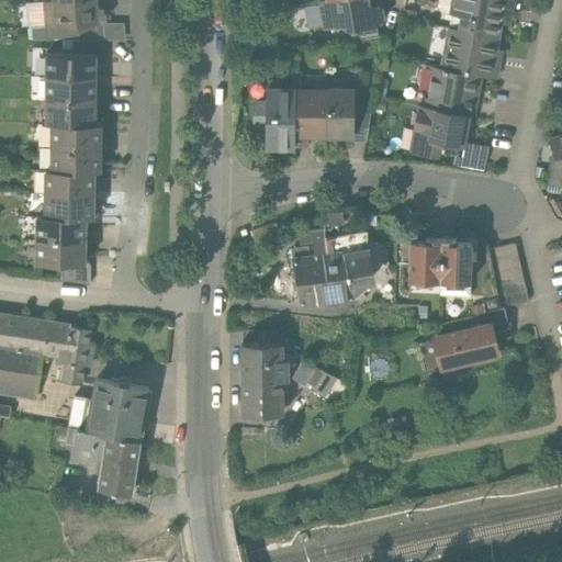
[(98,23),(96,0),(66,0),(54,1),(45,2),(47,26),(98,23)]
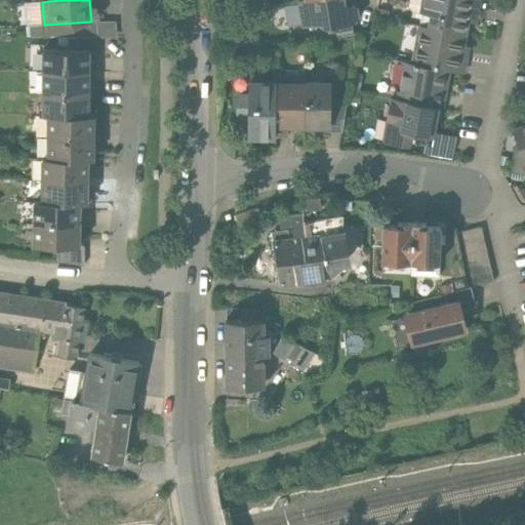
[(326,29),(327,29),(352,25),(357,19),(355,10),(350,6),(348,7),(346,0),(311,0),(306,1),(299,2),(305,29),(320,26),(326,29)]
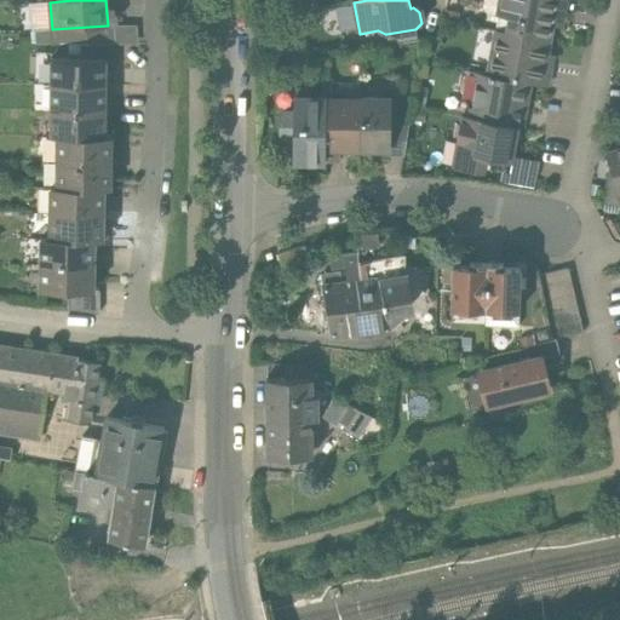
[(495,33),(497,33),(549,42),(554,15),(563,16),(564,0),(500,0),(498,17),(495,33)]
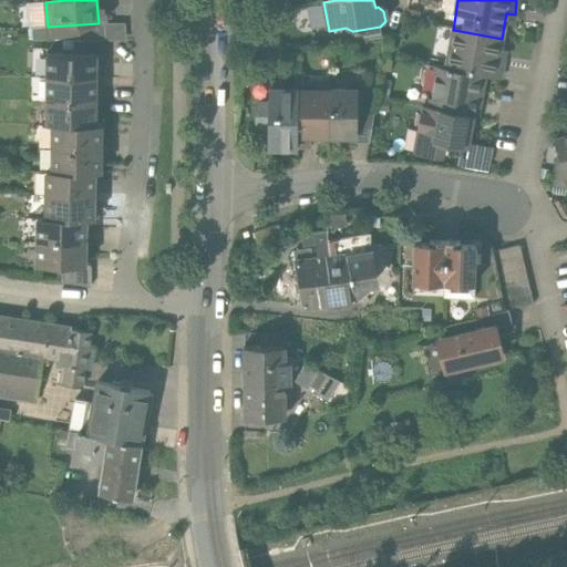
[(30,3),(32,29),(48,27),(45,2),(37,2),(30,3)]
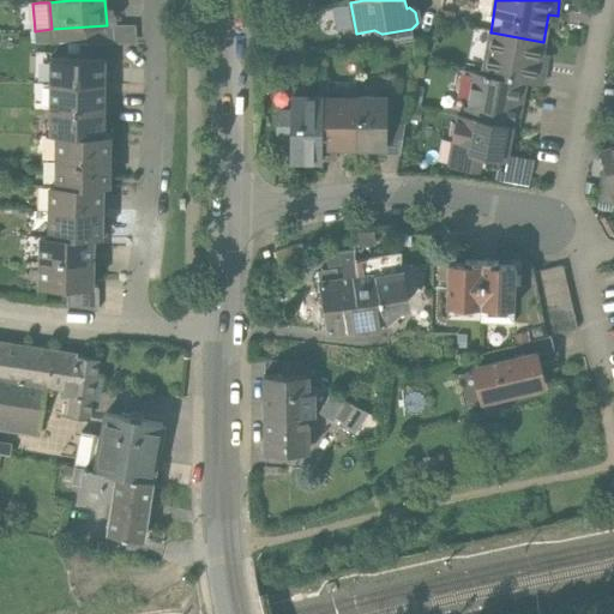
[(455,14),(441,12),(440,20),(453,23),(455,14)]
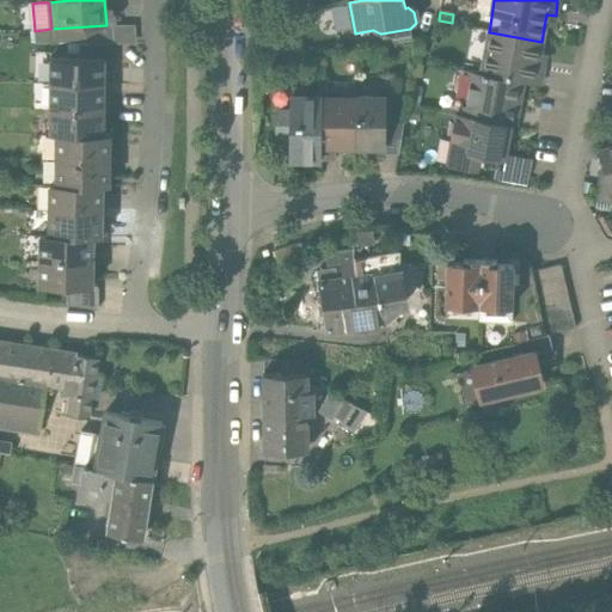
[(106,28),(106,25),(51,29),(35,31),(35,43),(67,44),(96,44),(132,44),(130,28),(106,28)]
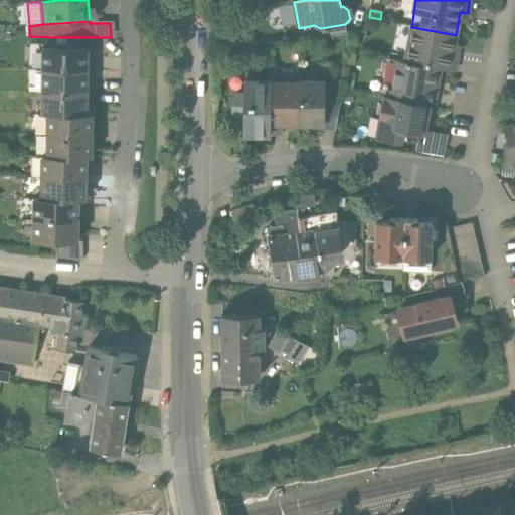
[(346,36),(345,24),(321,28),(323,40),(346,36)]
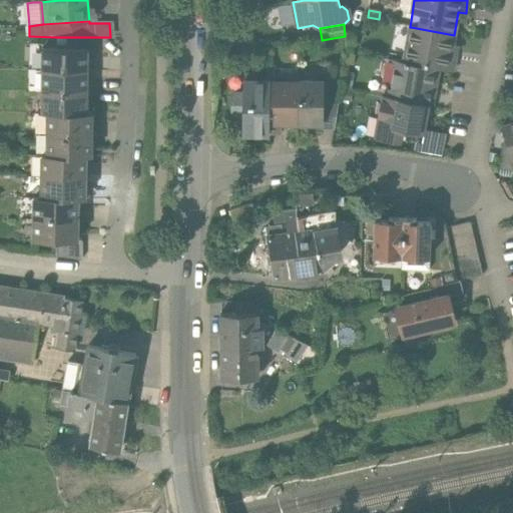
[(408,43),(404,64),(437,70),(453,73),(455,58),(450,57),(454,35),(411,27),(408,43)]
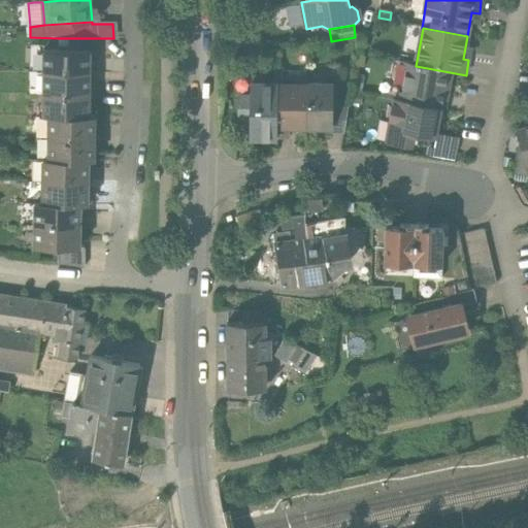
[(58,38),(58,51),(83,52),(83,38),(58,38)]
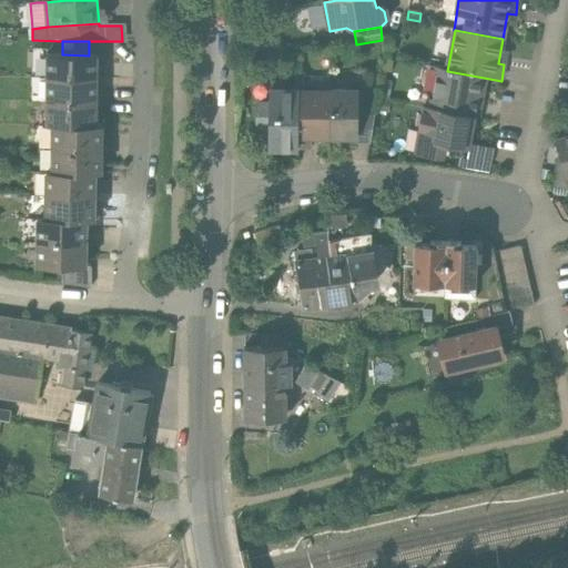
[(48,54),(48,78),(95,79),(95,56),(89,56),(62,54),(48,54)]
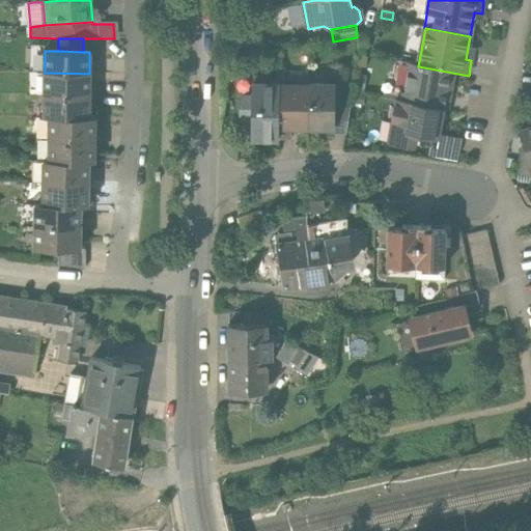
[(410,64),(402,103),(442,110),(445,111),(452,73),(418,66),(410,64)]
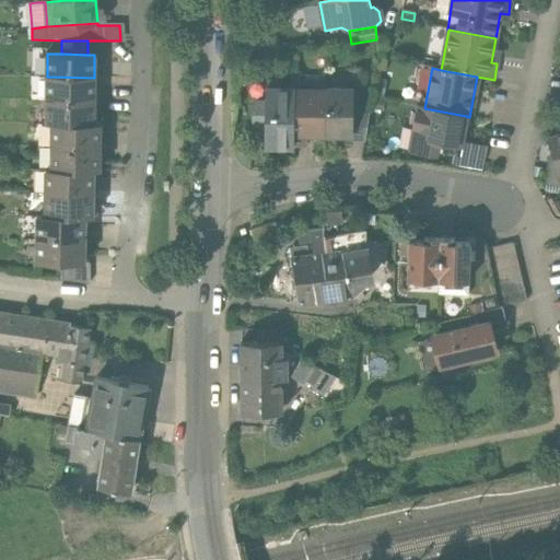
[(47,77),(47,100),(93,101),(94,78),(47,77)]
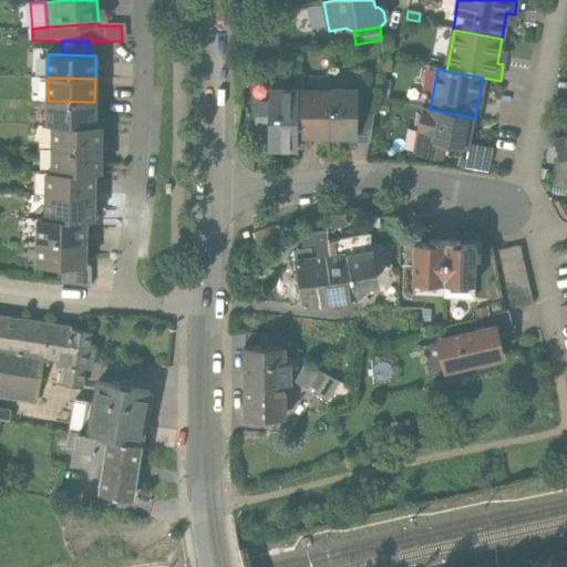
[(377,101),(387,102),(391,83),(381,81),(377,101)]
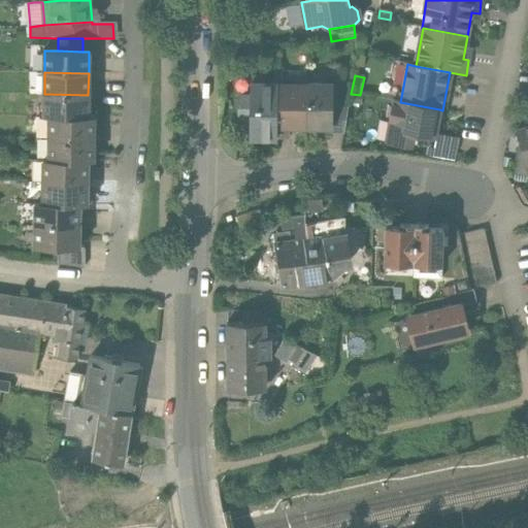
[(289,129),(305,129),(306,85),(277,84),(277,86),(276,128),(289,129)]
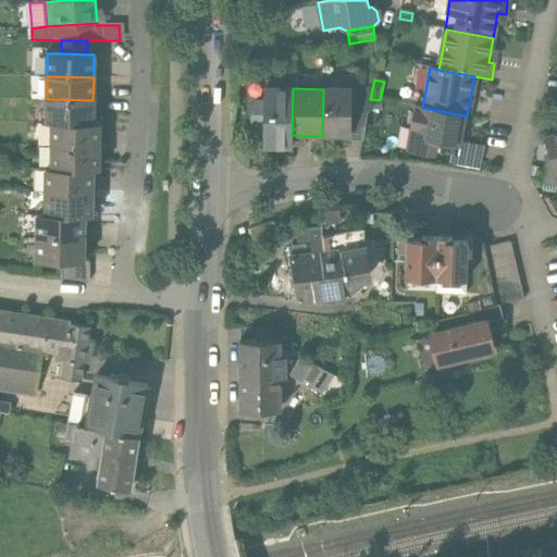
[(292,147),(292,135),(293,90),(267,89),(267,102),(265,127),(265,146),(292,147)]
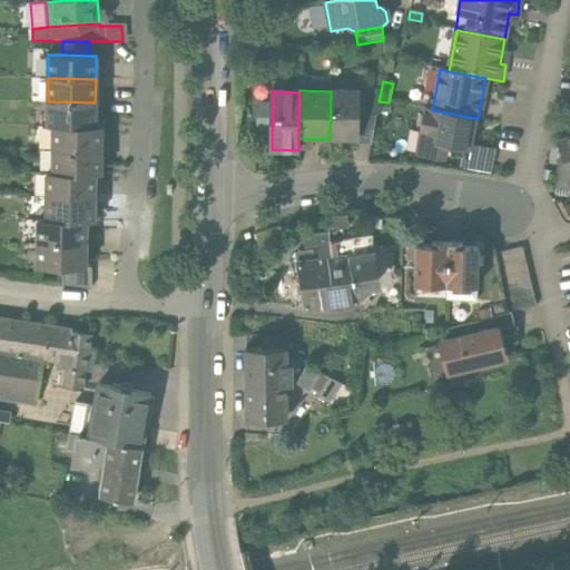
[(357,91),(331,91),(330,139),(356,139),(357,139),(357,116),(357,91)]
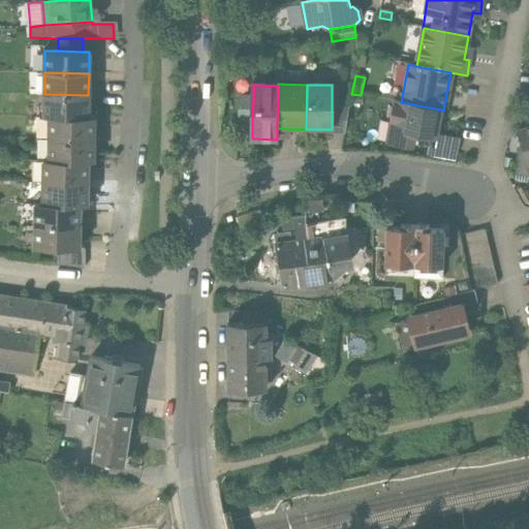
[(43,117),(50,117),(88,117),(88,95),(44,94),(43,117)]
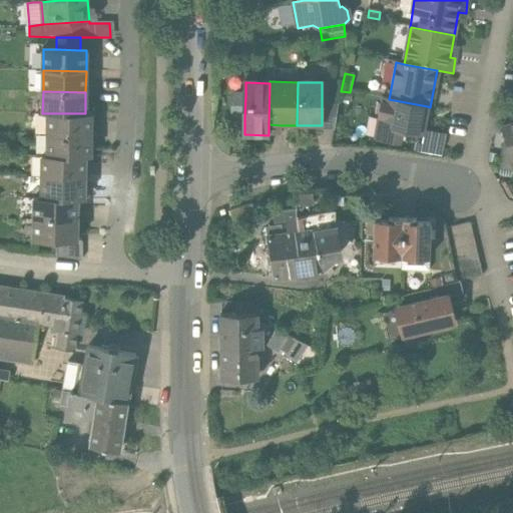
[(353,93),(350,92),(341,91),(339,102),(351,104),(353,93)]
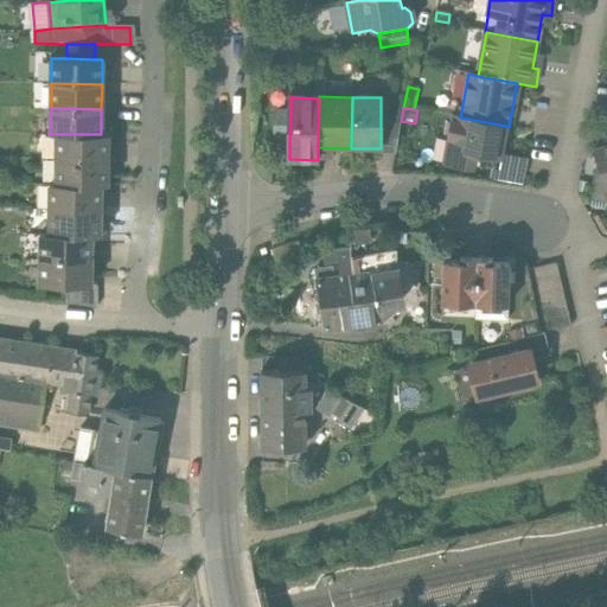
[(289,139),(291,112),(276,112),(275,138),(289,139)]
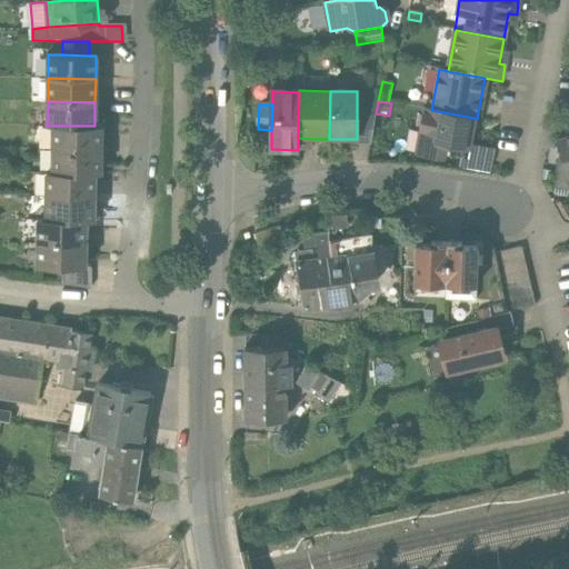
[(421,132),(420,140),(446,145),(469,148),(469,146),(473,118),(431,110),(426,109),(425,116),(423,115),(420,131),(421,132)]
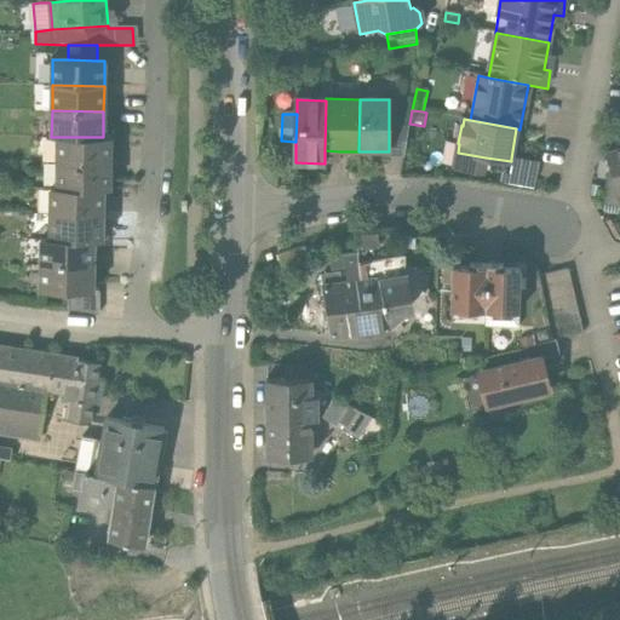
[(409,127),(389,126),(389,151),(388,151),(388,155),(405,156),(409,127)]
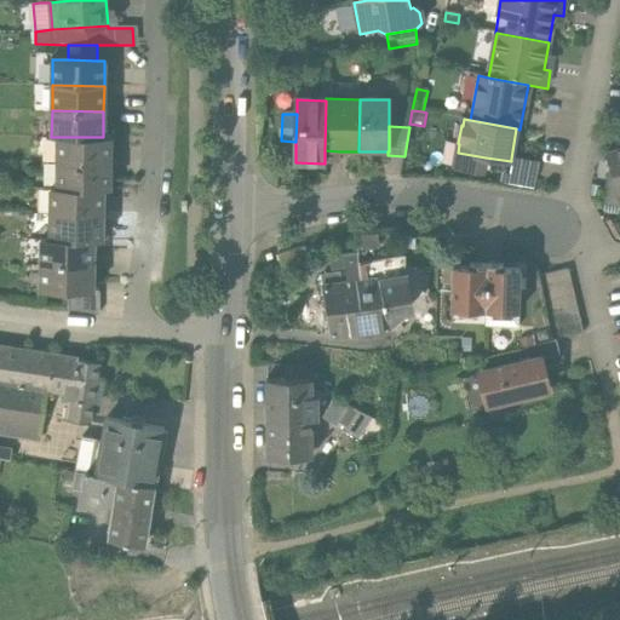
[(58,137),(57,162),(109,162),(110,137),(103,137),(58,137)]
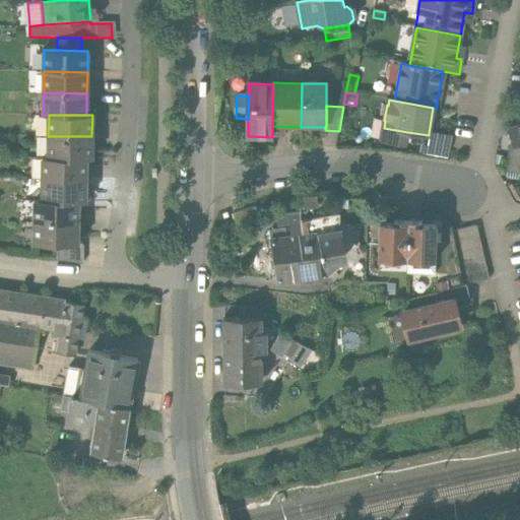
[(519,123),(508,127),(513,150),(511,151),(507,172),(519,174),(519,123)]
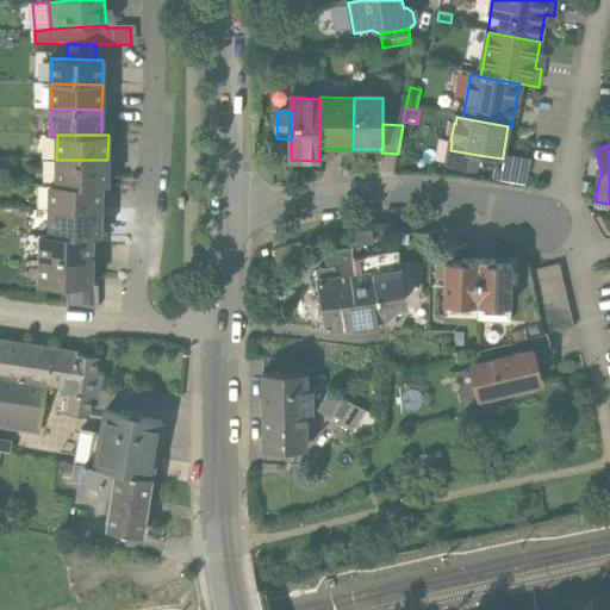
[(319,148),(319,161),(335,161),(334,149),(319,148)]
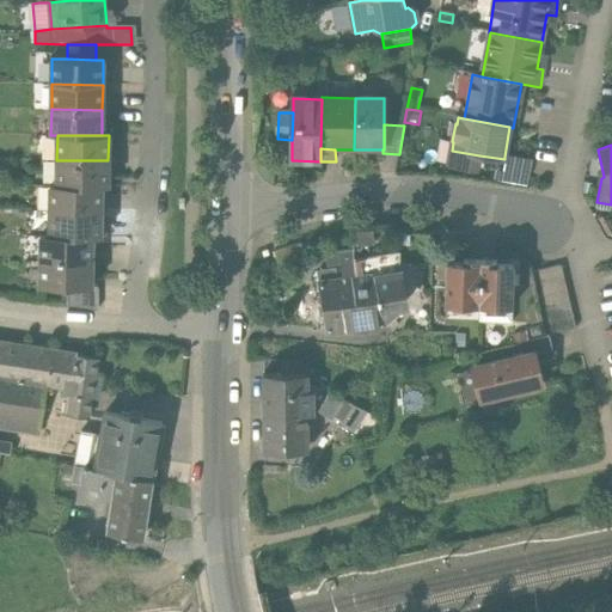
[(477,170),(479,155),(452,151),(450,165),(477,170)]
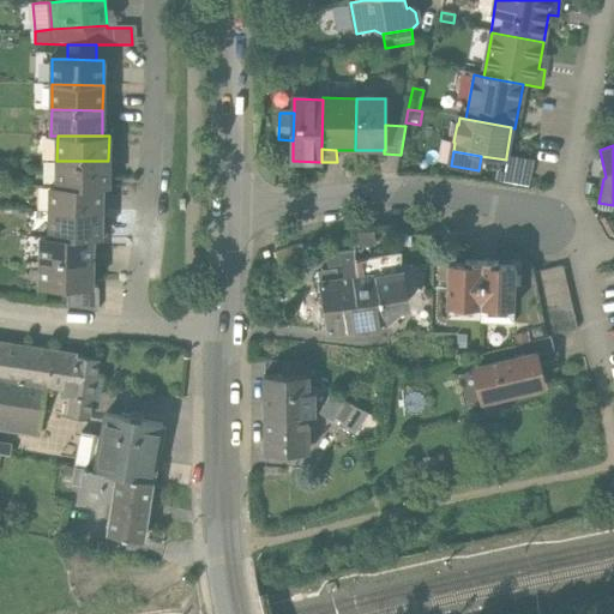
[(506,157),(506,160),(500,186),(528,191),(534,162),(506,157)]
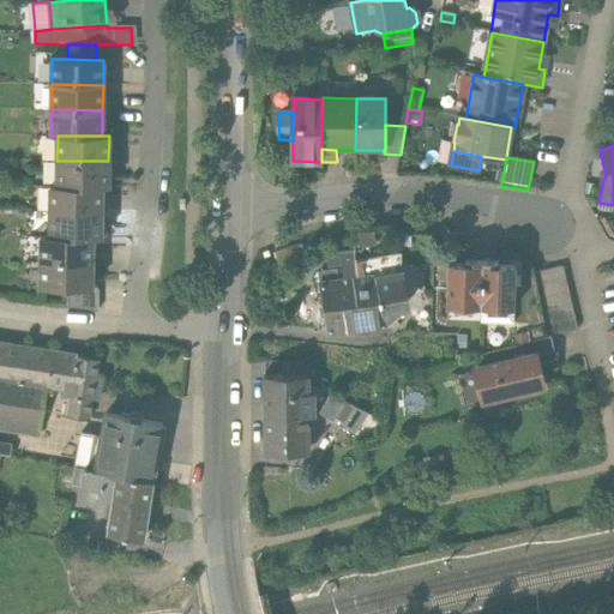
[(56,161),(56,186),(102,186),(109,186),(109,161),(108,161),(56,161)]
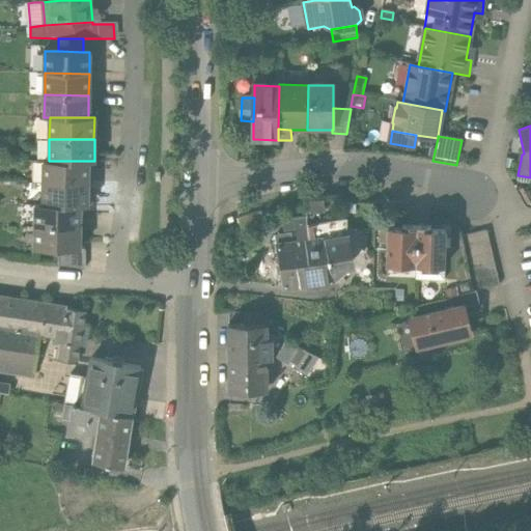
[(43,183),(44,183),(87,184),(88,184),(88,161),(49,161),(43,161),(43,183)]
